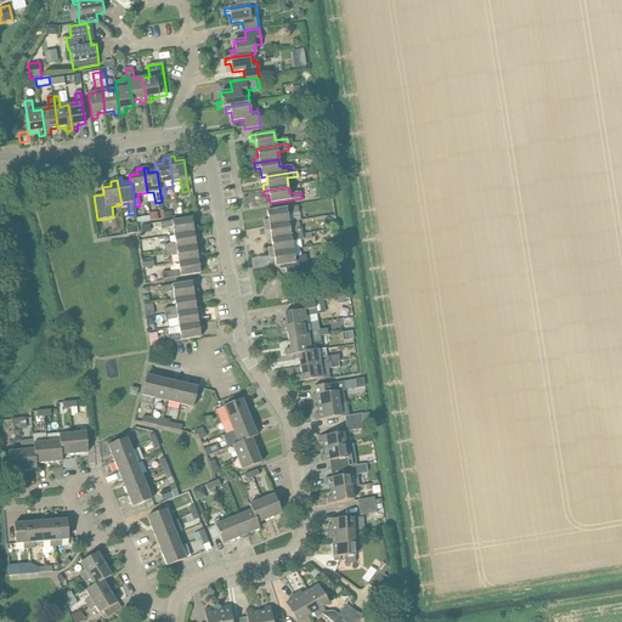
[(264,220),(264,226),(289,221),(288,215),(299,213),(298,207),(266,211),(269,220),(264,220)]
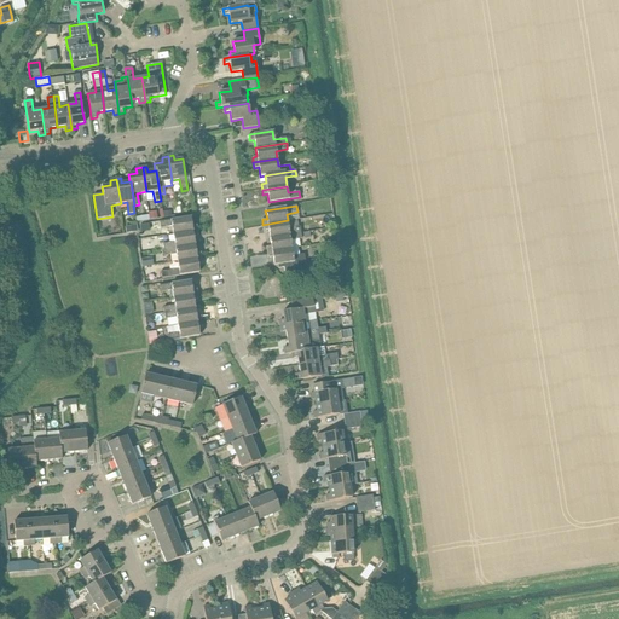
[(173,233),(197,230),(197,225),(192,226),(191,217),(156,223),(156,229),(172,226),(173,233)]
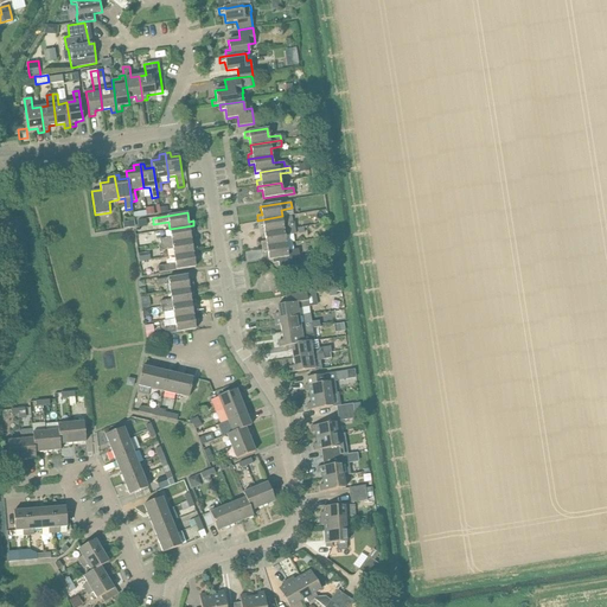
[(283,224),(282,216),(257,221),(259,227),(263,225),(264,234),(295,229),(294,223),(283,224)]
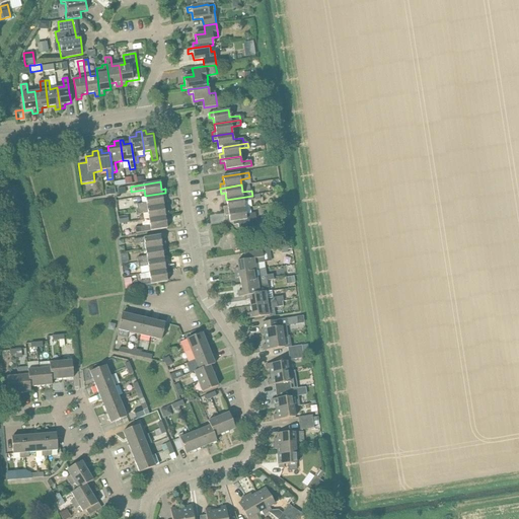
[(165,193),(145,196),(146,203),(137,204),(137,209),(163,205),(162,199),(166,198),(165,193)]
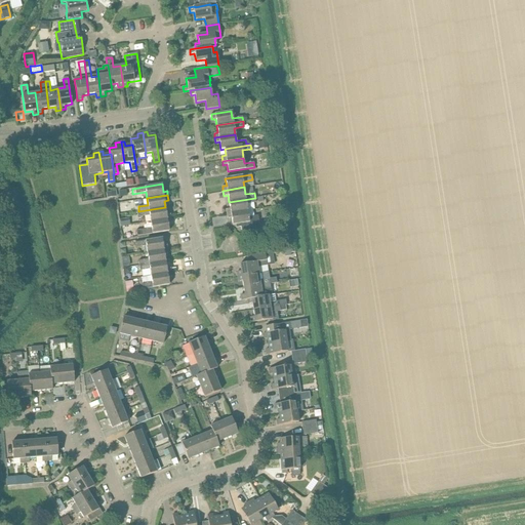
[(255,203),(255,198),(229,202),(230,208),(226,209),(227,214),(247,210),(246,204),(255,203)]
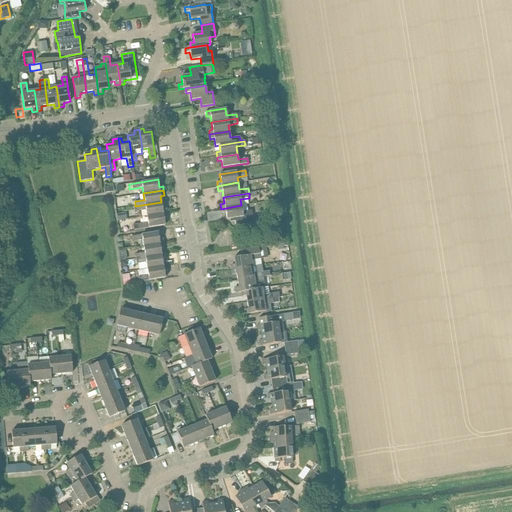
[(146,210),(147,216),(167,213),(166,208),(162,209),(161,202),(135,206),(136,211),(146,210)]
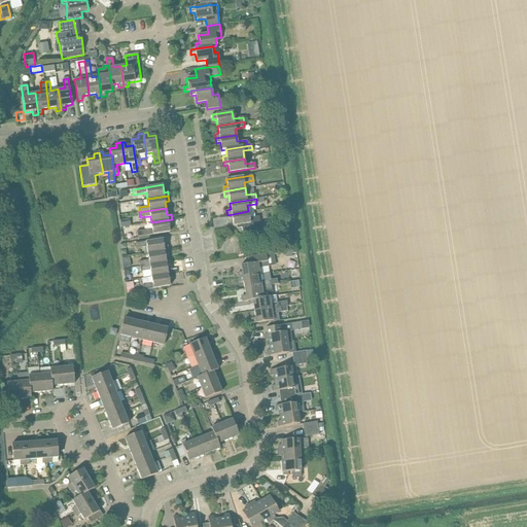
[(248,211),(227,215),(229,219),(233,218),(234,226),(237,225),(237,229),(242,227),(243,233),(257,231),(255,222),(260,221),(259,216),(249,218),(248,211)]
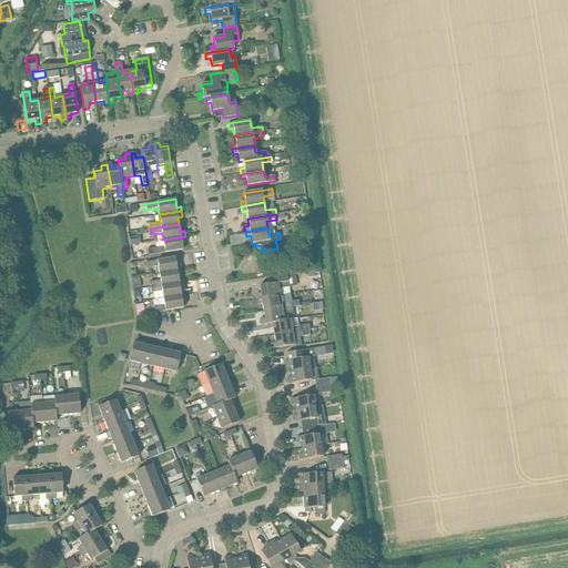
[(130,245),(131,245),(141,244),(140,236),(129,237),(130,245)]
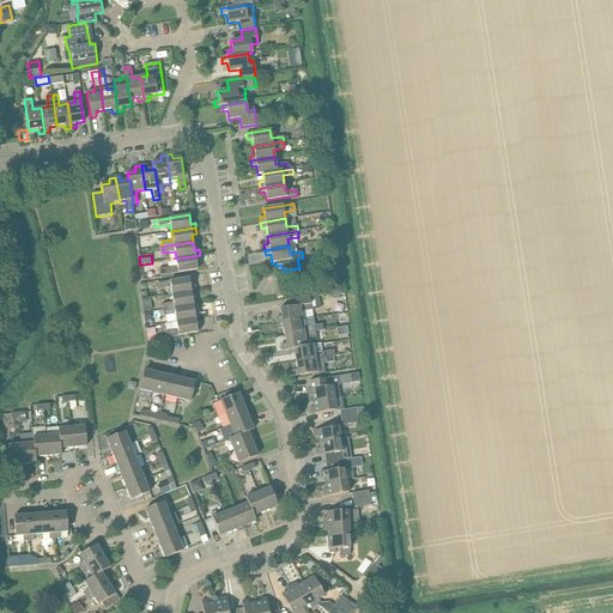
[(200,255),(176,259),(177,267),(159,269),(159,275),(198,269),(196,261),(201,261),(200,255)]
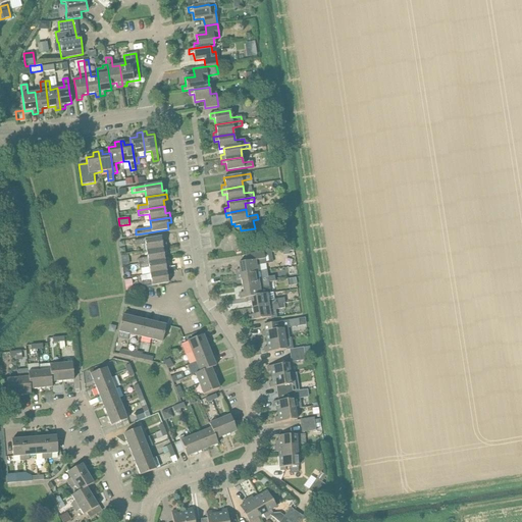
[(146,251),(167,248),(166,243),(162,244),(161,237),(135,241),(136,247),(145,245),(146,251)]
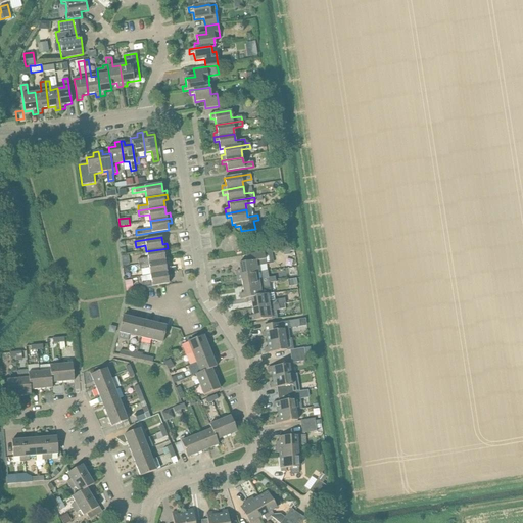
[(168,248),(146,251),(147,258),(138,259),(139,265),(164,260),(163,253),(168,253),(168,248)]
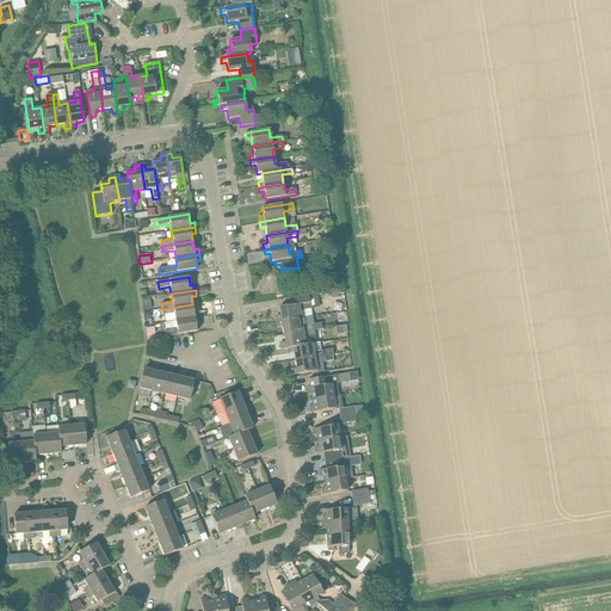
[(281,316),(276,316),(277,322),(302,319),(313,316),(312,309),(310,301),(310,298),(314,298),(313,295),(309,295),(300,296),(288,298),(289,304),(289,307),(279,308),(281,316)]
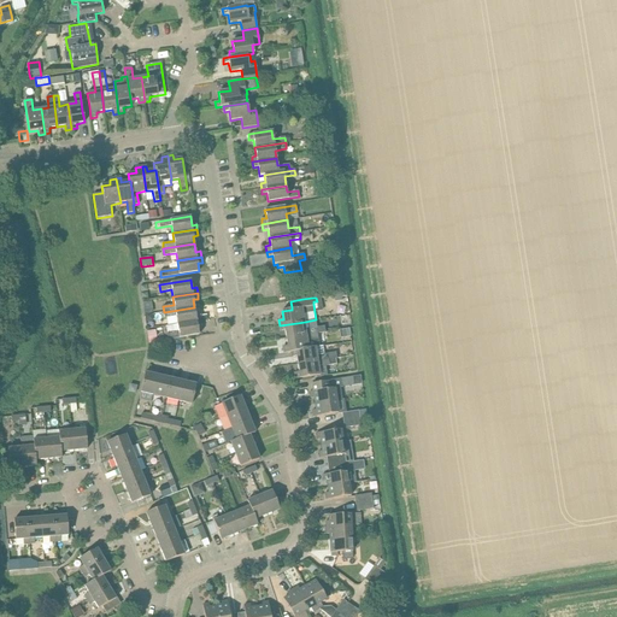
[(153,312),(152,301),(142,303),(145,313),(153,312)]
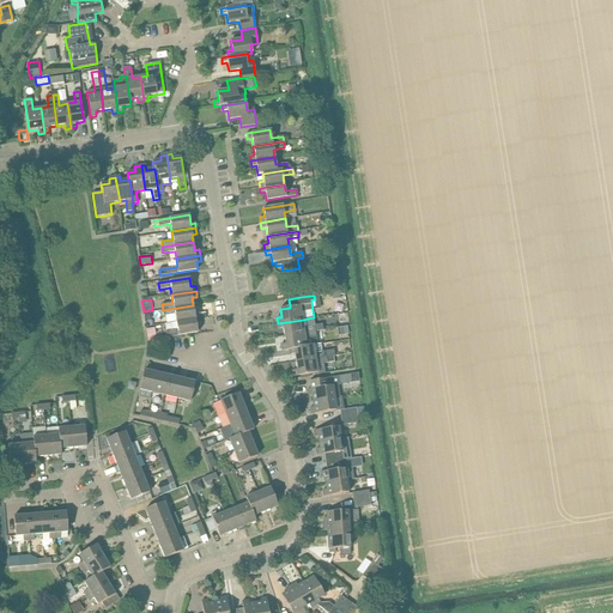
[(193,305),(163,310),(163,316),(175,315),(176,322),(200,319),(200,314),(199,313),(195,314),(193,305)]
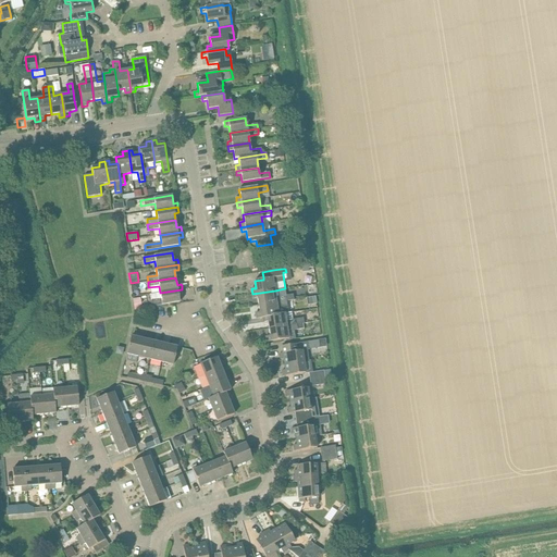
[(184,297),(195,295),(194,288),(183,289),(184,297)]
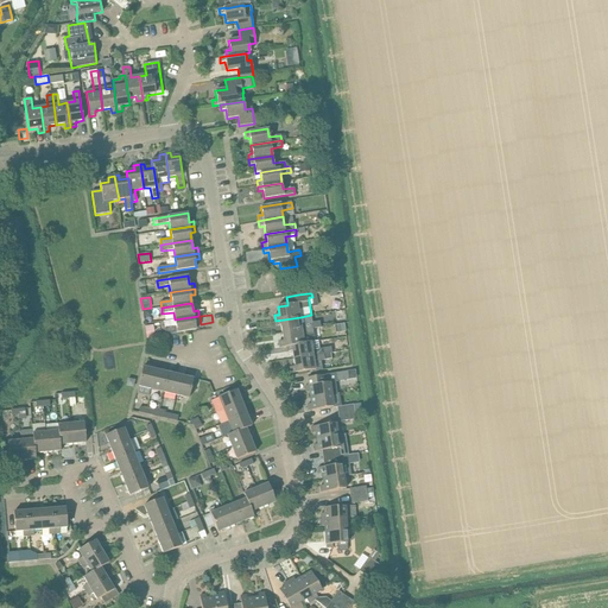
[(200,321),(198,316),(175,320),(176,327),(165,329),(165,335),(196,330),(195,322),(200,321)]
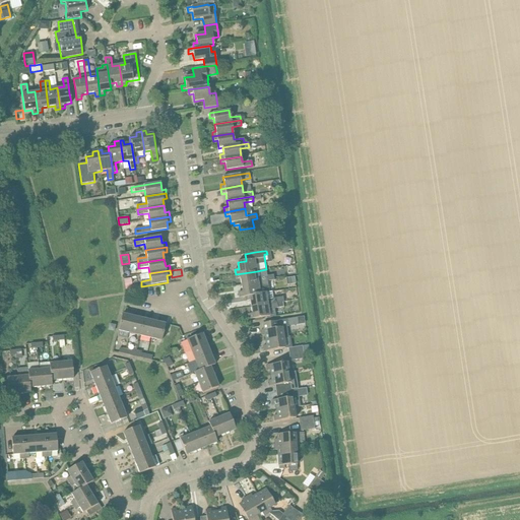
[(257,271),(236,274),(236,279),(240,278),(241,285),(268,281),(268,280),(274,280),(273,275),(258,277),(257,271)]
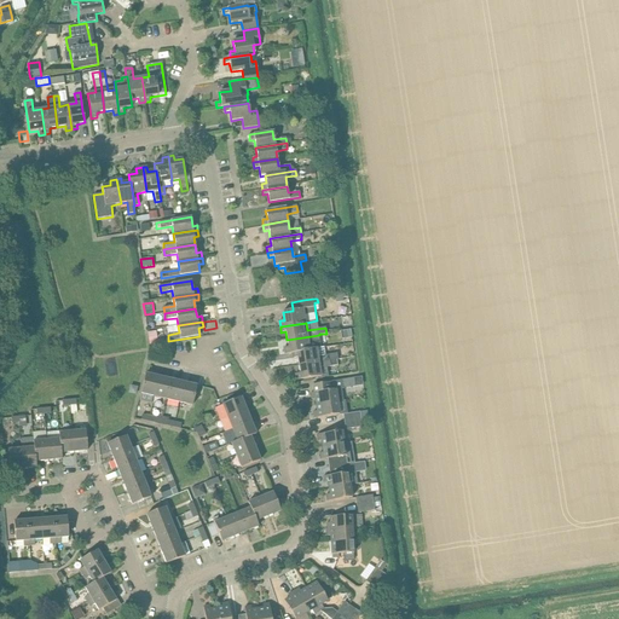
[(351,330),(341,331),(342,340),(352,339),(351,330)]
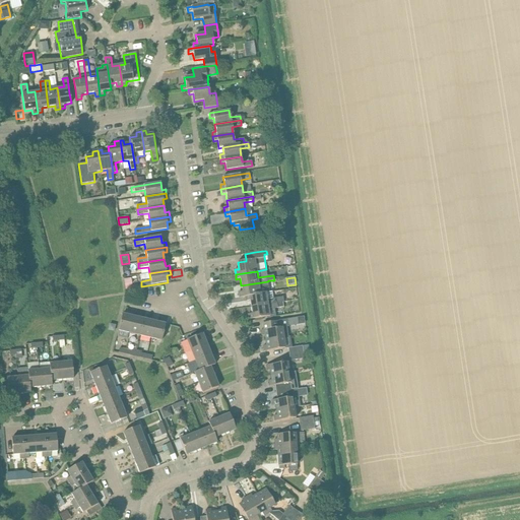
[(125,288),(126,288),(132,287),(131,278),(124,279),(125,288)]
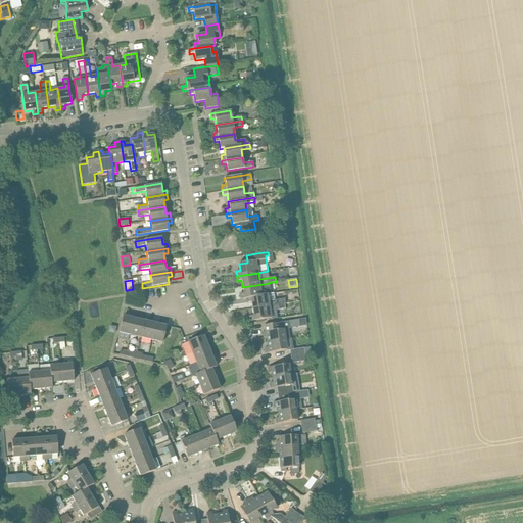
[(271,287),(270,283),(242,287),(244,293),(240,294),(240,299),(246,298),(263,296),(263,295),(262,289),(271,287)]
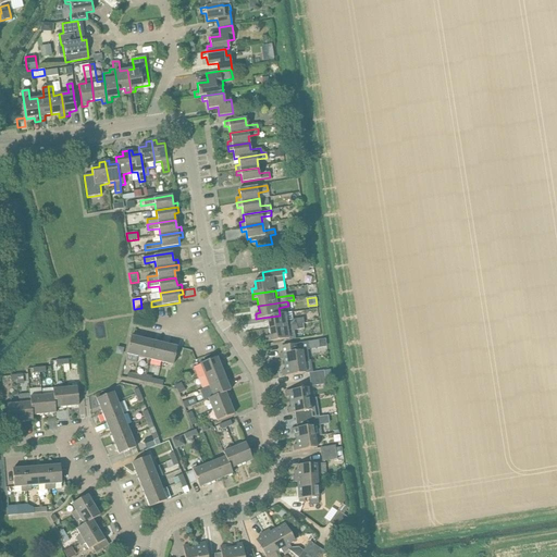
[(280,316),(262,318),(263,322),(268,322),(269,329),(302,324),(304,323),(302,318),(296,319),(293,319),(292,312),(285,313),(280,314),(280,316)]
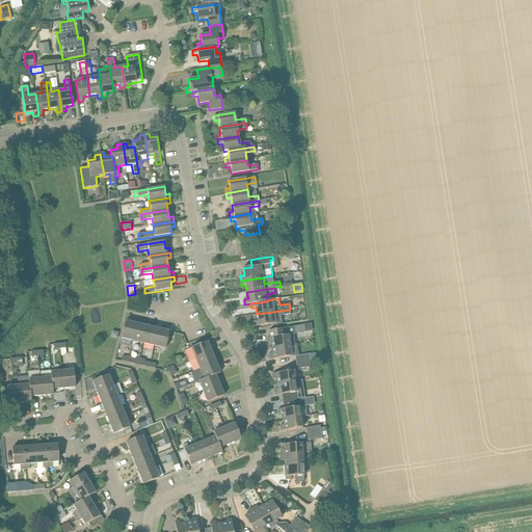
[(290,314),(289,310),(257,314),(258,321),(254,322),(255,327),(262,325),(262,327),(283,324),(282,316),(285,316),(285,315),(290,314)]
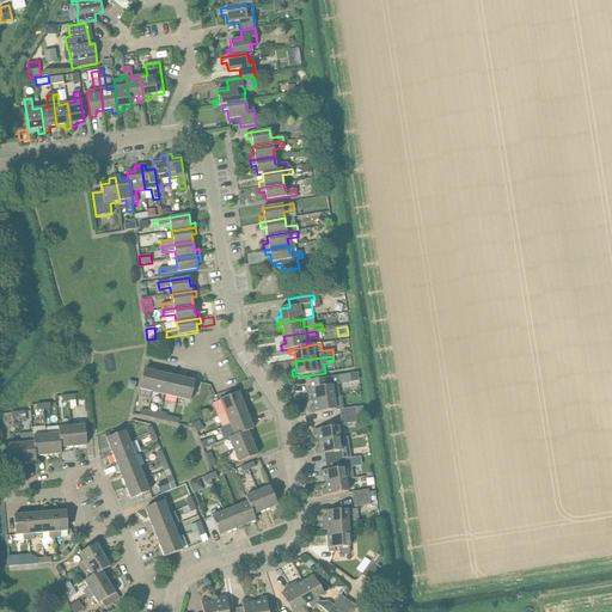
[(139,389),(152,392),(157,373),(144,369),(139,389)]
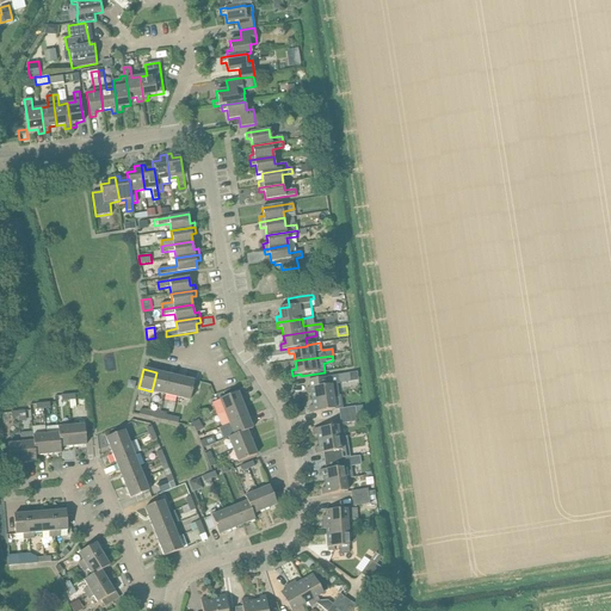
[(152,392),(165,394),(168,375),(156,372),(152,392)]
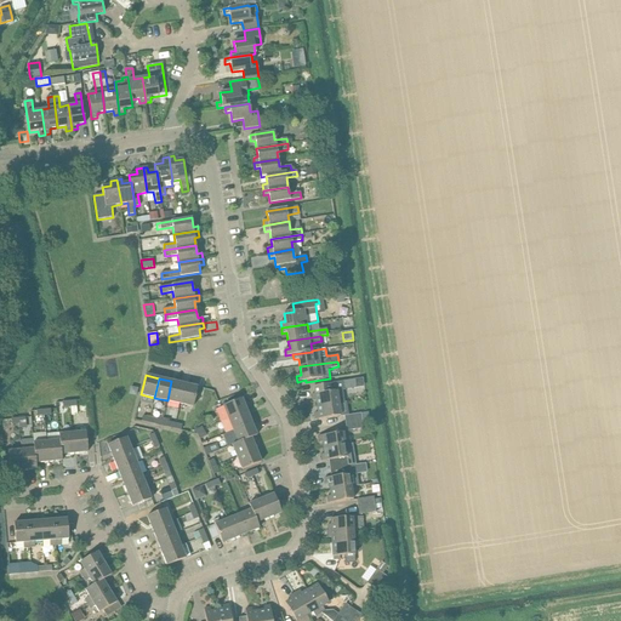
[(348,393),(365,392),(365,379),(347,379),(348,393)]
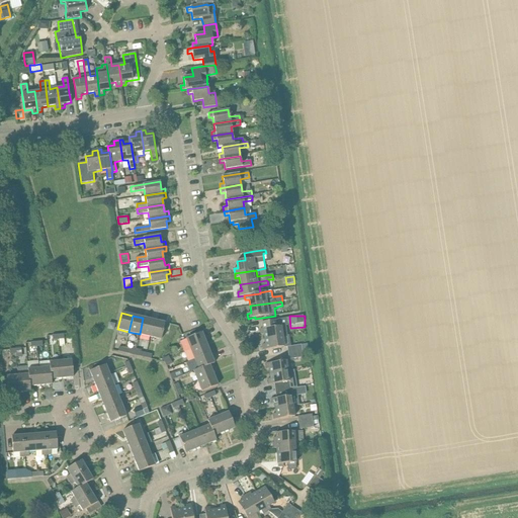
[(154,320),(143,318),(140,334),(150,337),(154,320)]
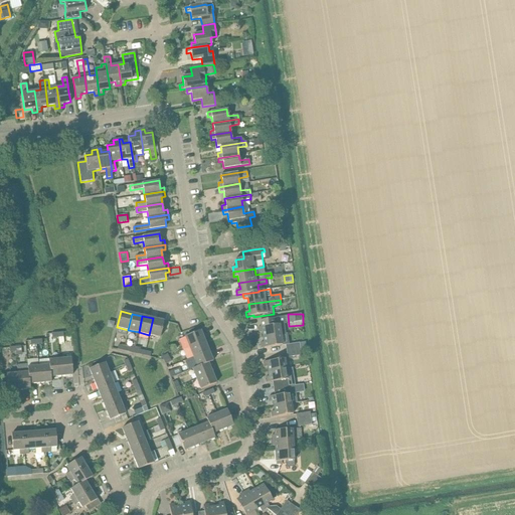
[(262,327),(259,327),(260,333),(262,332),(263,337),(281,335),(286,334),(284,324),(286,324),(285,316),(281,317),(278,318),(261,320),(262,327)]
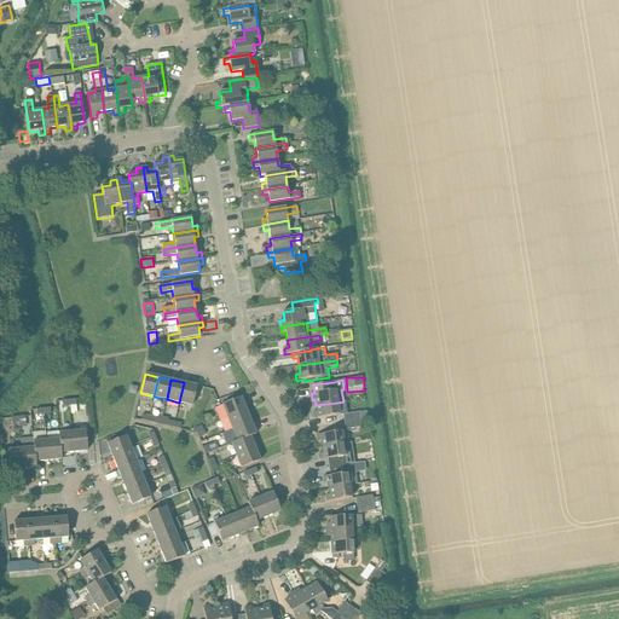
[(197,386),(184,382),(179,403),(192,405),(197,386)]
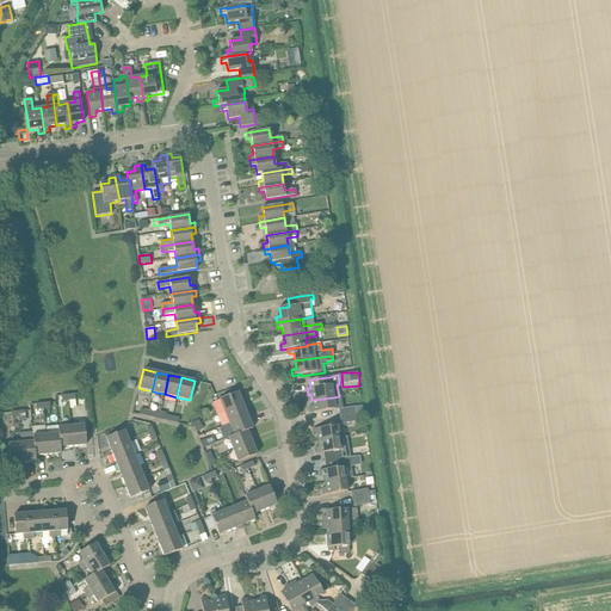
[(220,400),(224,412),(242,405),(238,392),(220,400)]
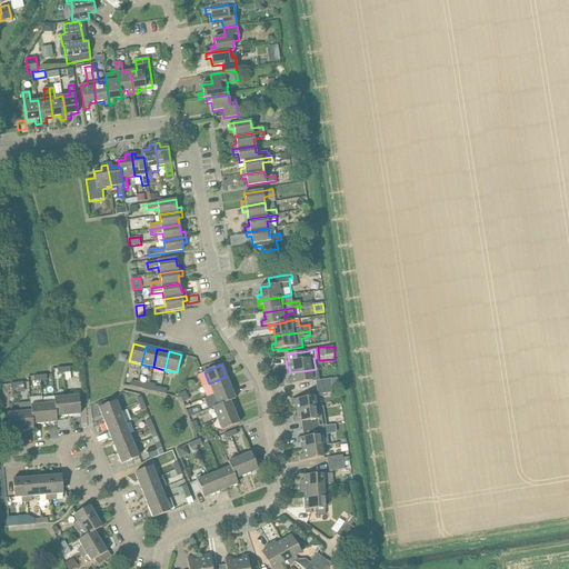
[(311,381),(310,370),(290,372),(291,378),(288,379),(289,385),(311,381)]
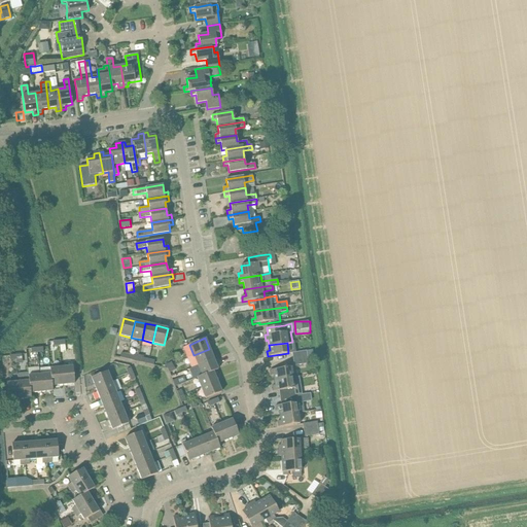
[(209,349),(194,355),(198,365),(214,359),(209,349)]
